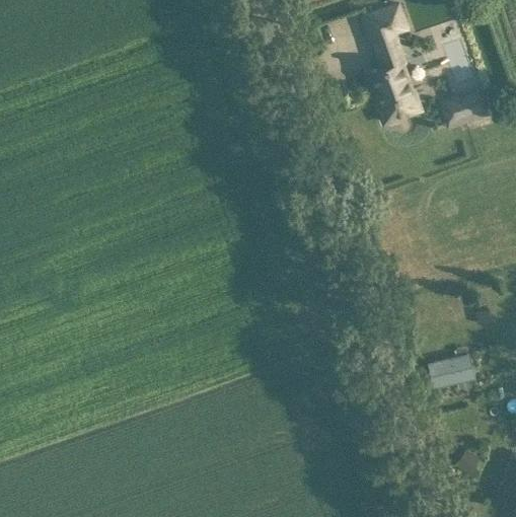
[(400,4),(365,16),(383,69),(371,73),(381,101),(379,102),(386,123),(424,109),(417,89),(415,90),(404,63),(407,62),(402,51),(400,51),(394,33),(396,33),(393,24),(395,19),(404,16),(400,4)]
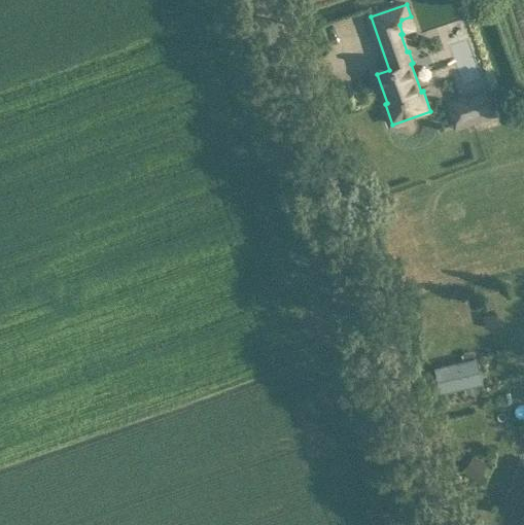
[(467,96),(445,104),(453,125),(457,123),(458,125),(497,110),(499,110),(492,91),(468,99),(467,96)]
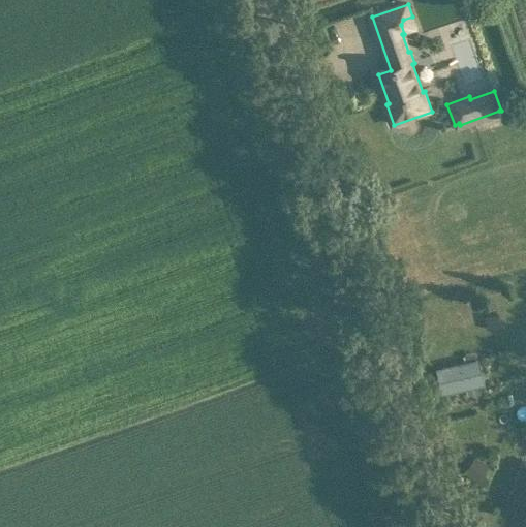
[(438,370),(444,395),(486,385),(481,361),(438,370)]
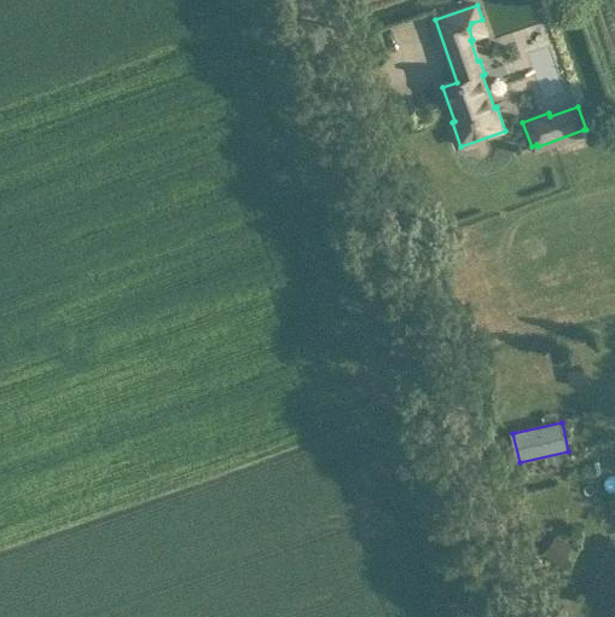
[(545,554),(567,571),(580,554),(558,537),(545,554)]
